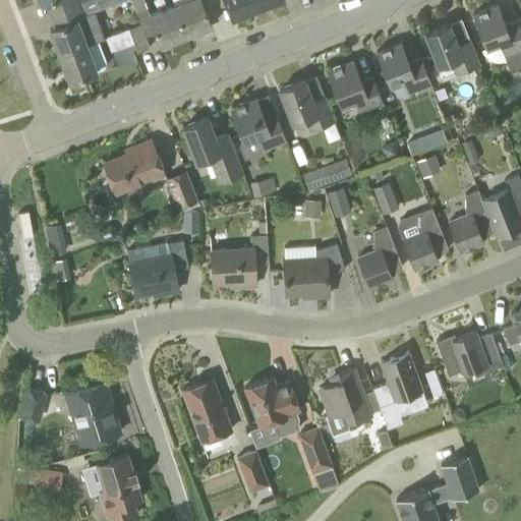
[(39,0),(41,2),(46,0),(60,0),(63,9),(68,7),(87,0),(39,0)]
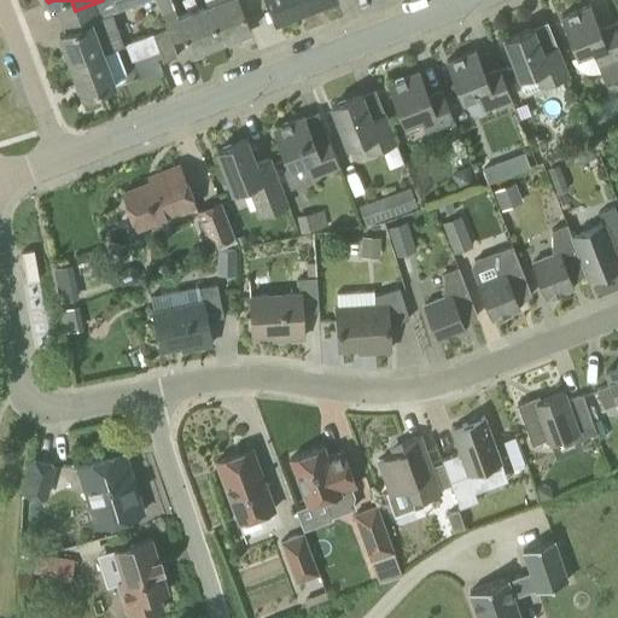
[(126,0),(103,0),(81,9),(87,23),(60,34),(71,64),(117,47),(126,44),(126,42),(123,44),(111,12),(128,6),(126,0)]
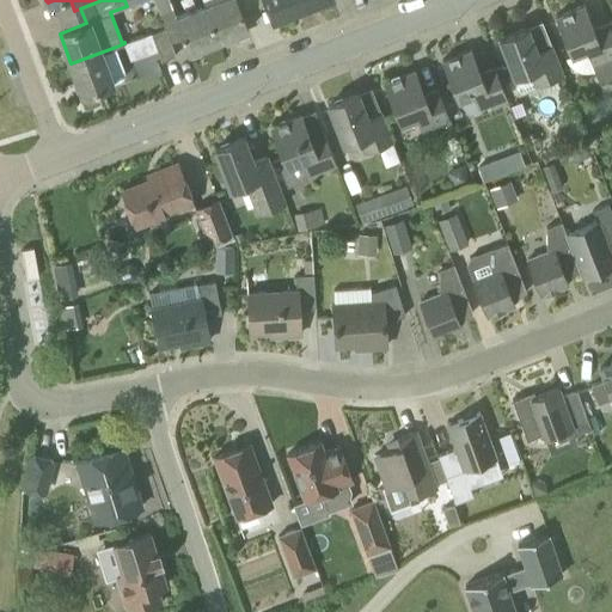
[(154,0),(166,28),(165,29),(175,55),(177,55),(172,42),(184,37),(190,51),(219,41),(204,5),(176,16),(169,0),(154,0)]
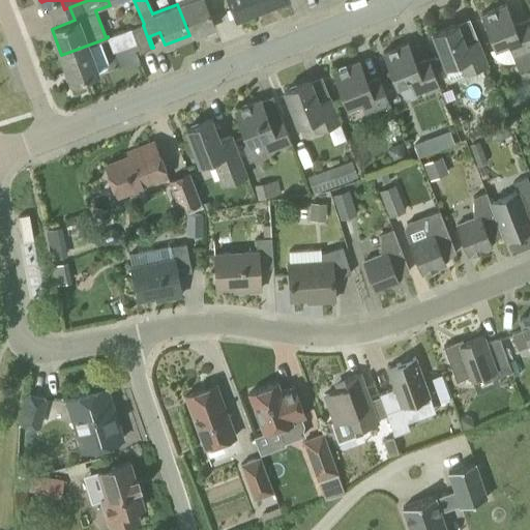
[(205,0),(186,0),(177,4),(189,35),(215,25),(205,0)]
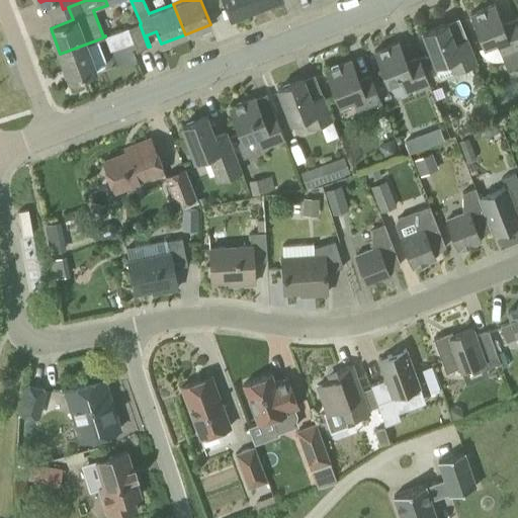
[(226,0),(233,16),(257,6),(254,0),(226,0)]
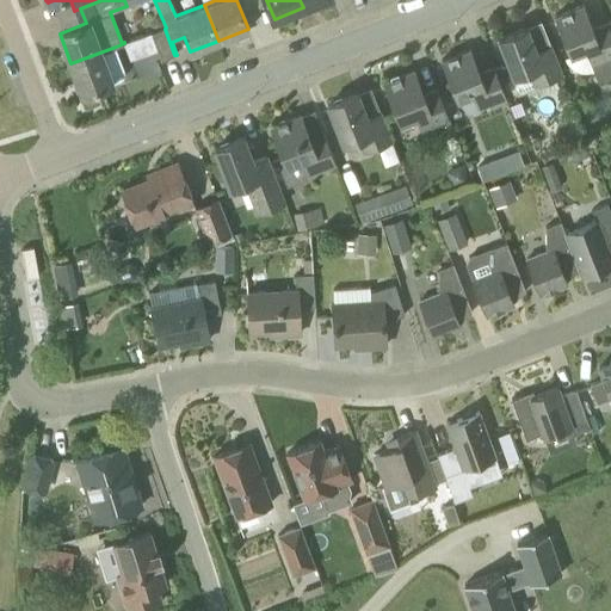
[(594,29),(585,4),(555,16),(571,55),(586,49),(598,81),(610,75),(610,30),(608,23),(594,29)]
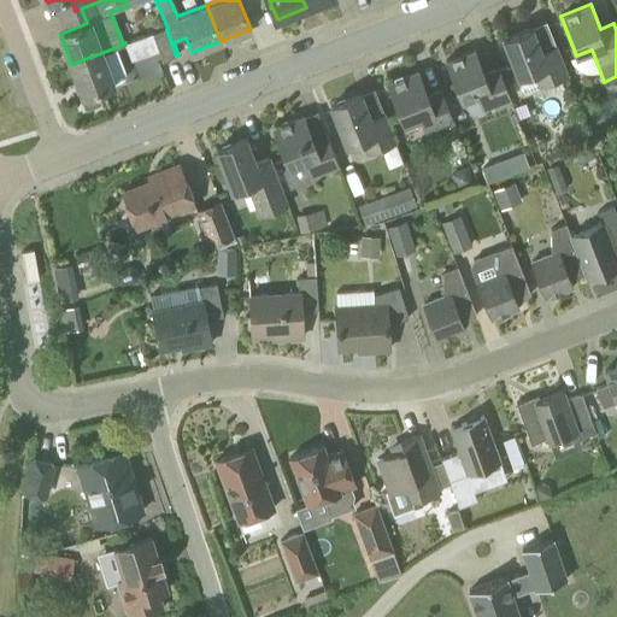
[(542,51),(533,27),(503,37),(518,77),(519,77),(526,90),(568,76),(557,45),(542,51)]
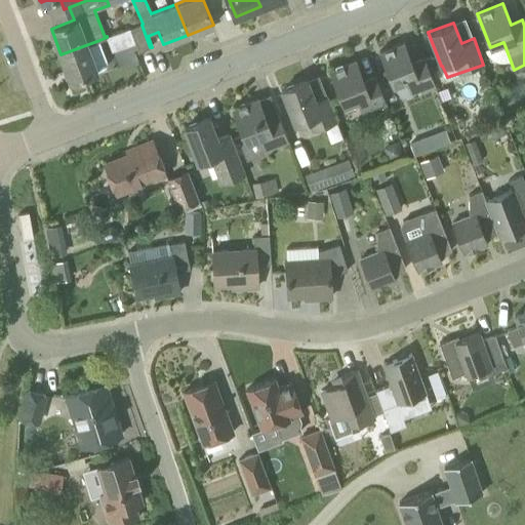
[(139,51),(150,47),(142,25),(130,28),(139,51)]
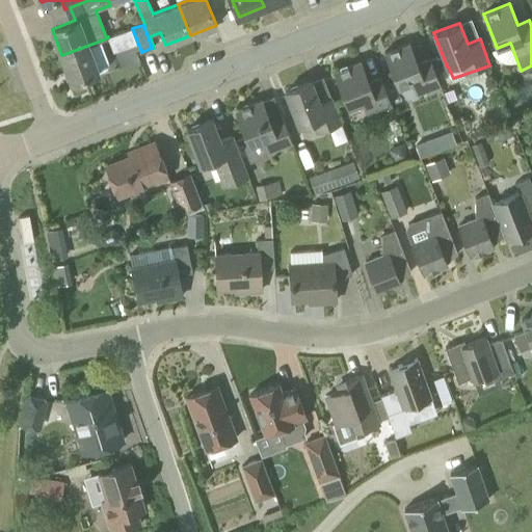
[(61,55),(72,82),(99,71),(106,68),(108,64),(107,59),(101,41),(61,55)]
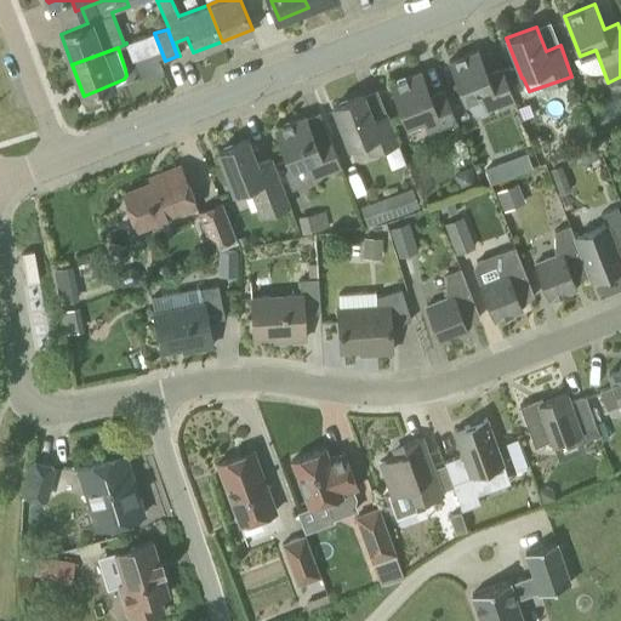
[(488,73),(479,49),(449,61),(465,101),(479,95),(485,109),(513,98),(508,85),(502,70),(502,68),(488,73)]
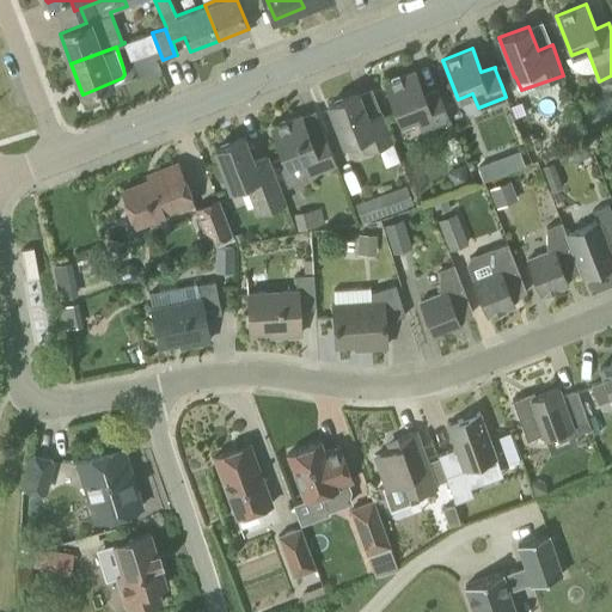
[(501,84),(509,80),(505,66),(495,69),(501,84)]
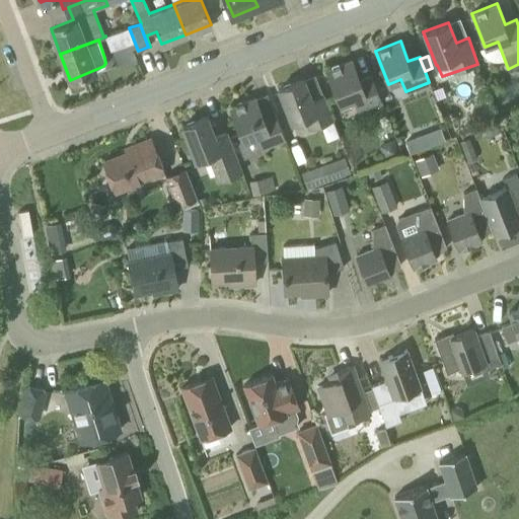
[(360,80),(352,60),(326,69),(340,103),(353,98),(358,109),(381,100),(372,76),(360,80)]
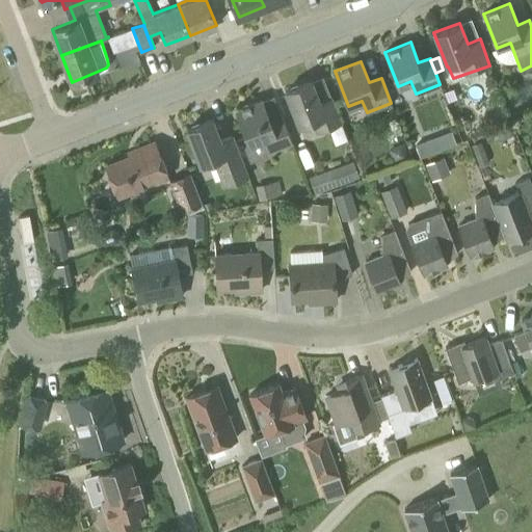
[(319,102),(312,80),(286,90),(299,126),(313,121),(317,132),(342,123),(331,97),(319,102)]
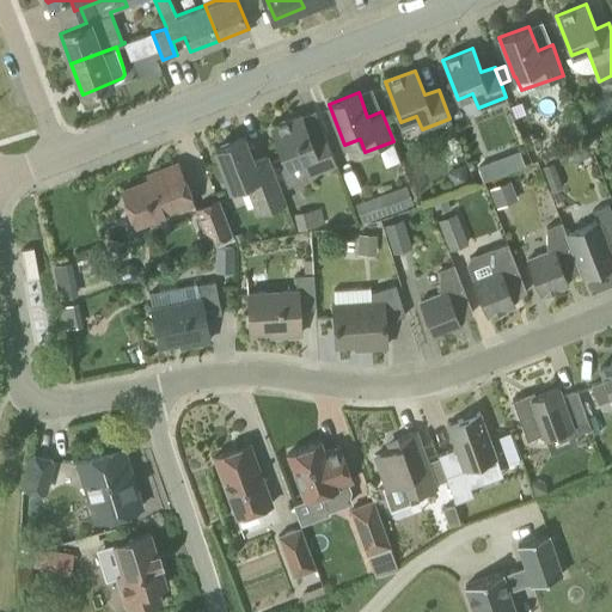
[(311,139),(301,115),(273,126),(288,166),(282,169),(288,185),(310,177),(308,175),(336,164),(325,134),(311,139)]
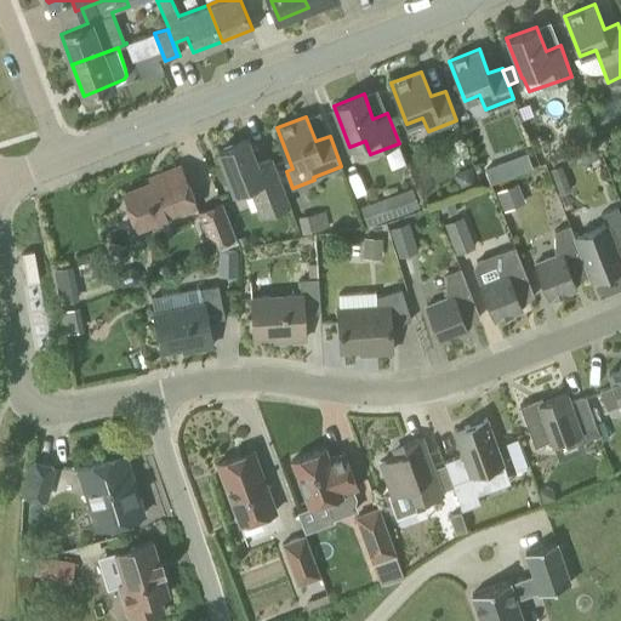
[(257,164),(248,138),(218,151),(234,192),(250,186),(262,217),(290,205),(272,158),(257,164)]
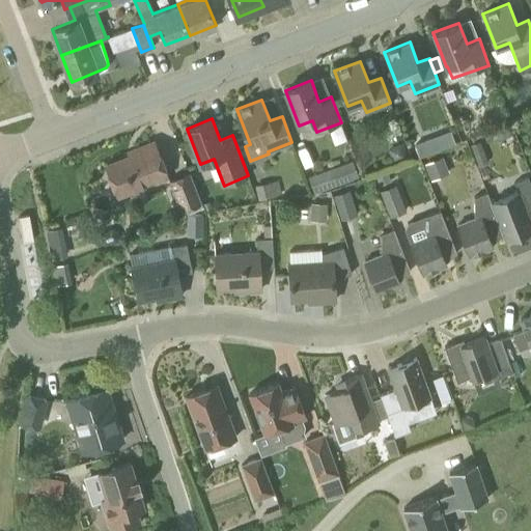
[(434,136),(416,142),(420,154),(439,147),(434,136)]
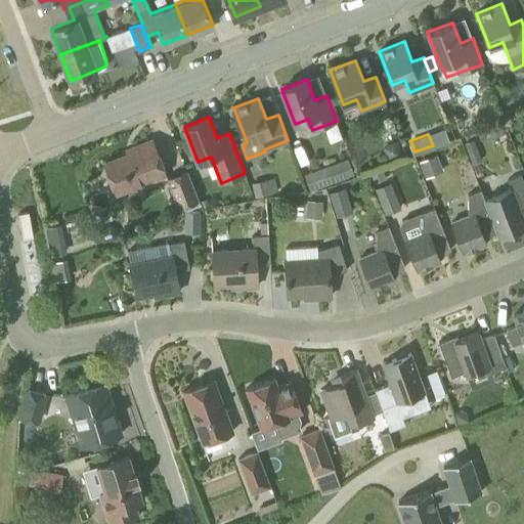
[(117,191),(166,173),(153,139),(126,149),(127,154),(105,162),(117,191)]
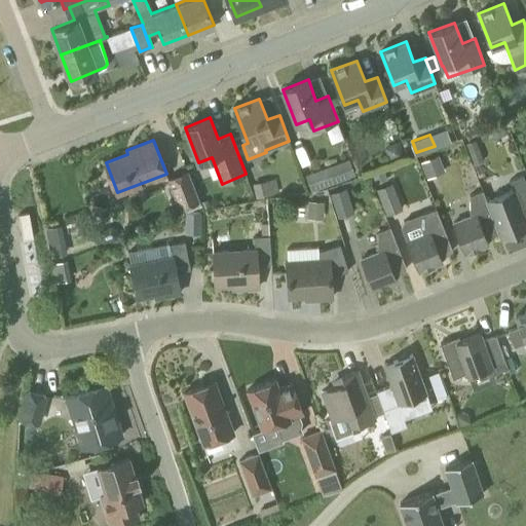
[(476,140),(466,144),(474,162),(478,164),(482,162),(483,158),(476,140)]
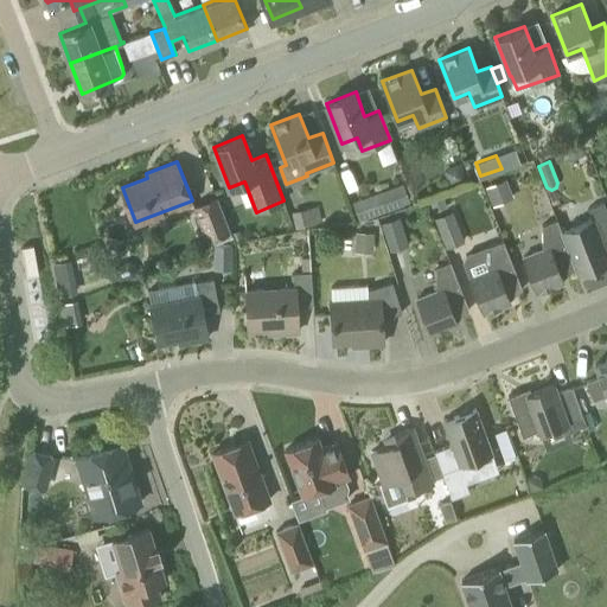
[(459,163),(443,170),(449,184),(465,178),(459,163)]
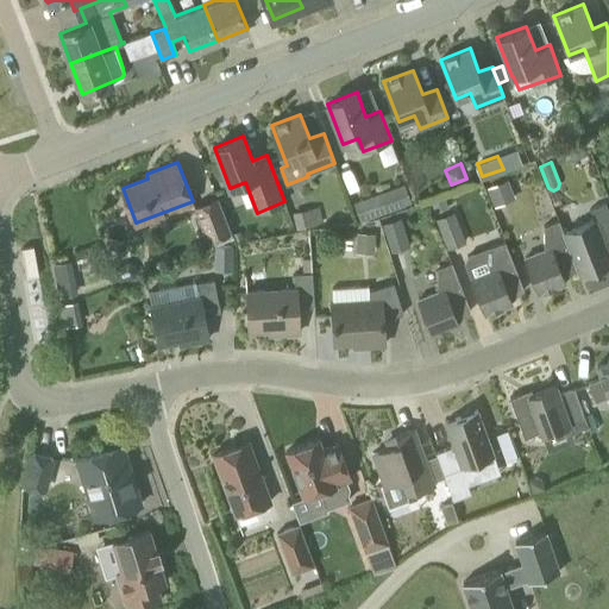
[(508,180),(488,188),(495,206),(515,198),(508,180)]
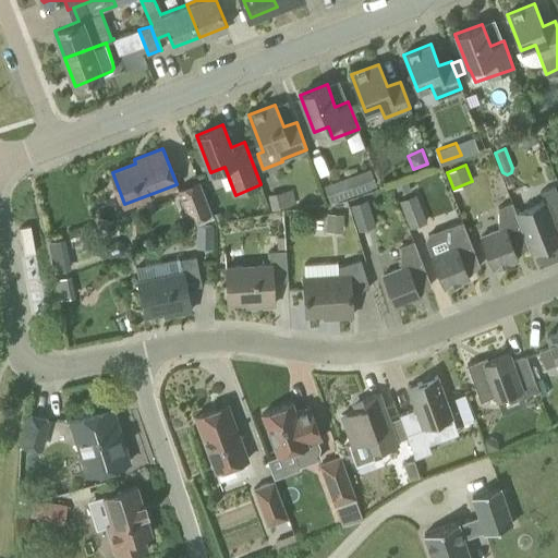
[(352,193),(377,184),(371,168),(346,178),(352,193)]
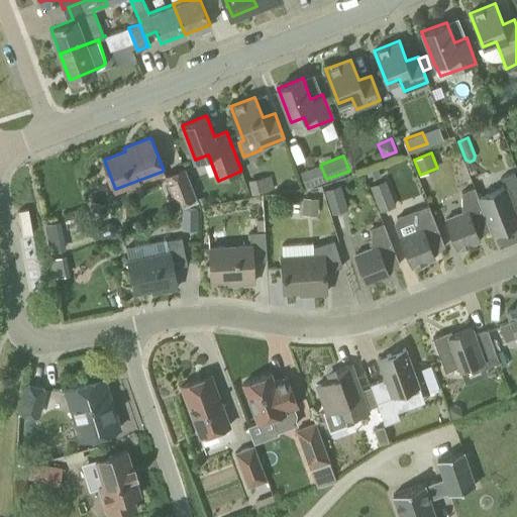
[(176,204),(197,196),(186,168),(165,177),(176,204)]
